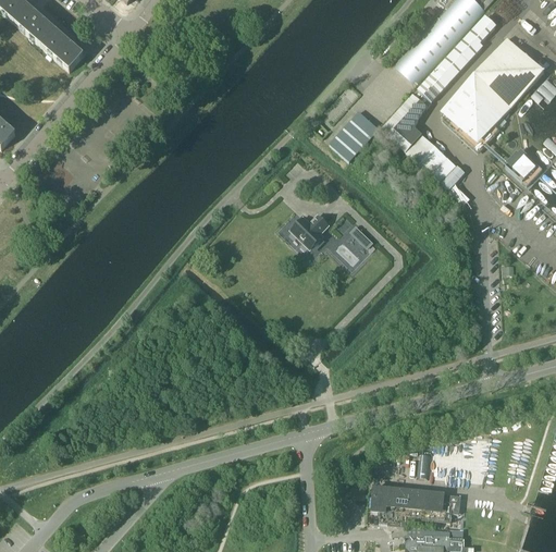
[(0,0),(0,8),(14,22),(28,5),(22,0),(0,0)]
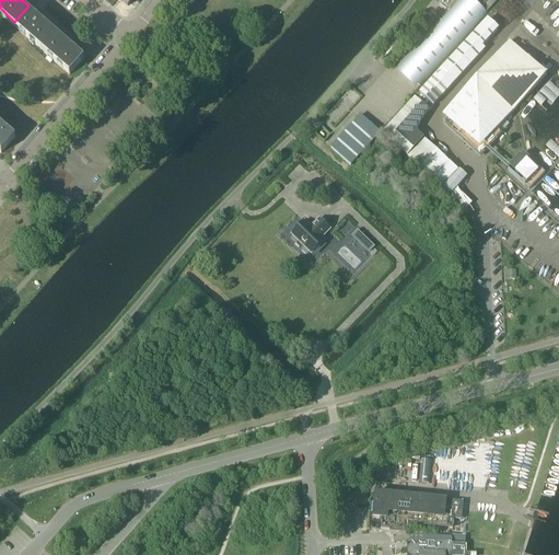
[(439,14),(397,59),(421,81),(427,76),(488,9),(482,3),(485,0),(457,0),(441,18),(439,14)]
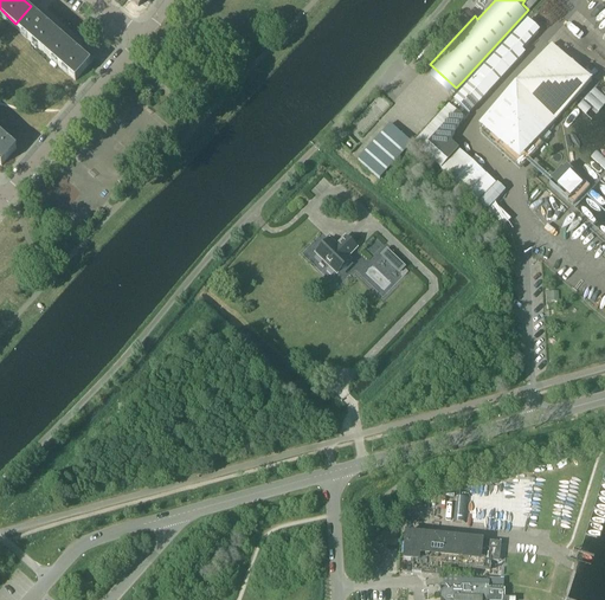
[(31,6),(15,24),(46,50),(62,32),(31,6)]
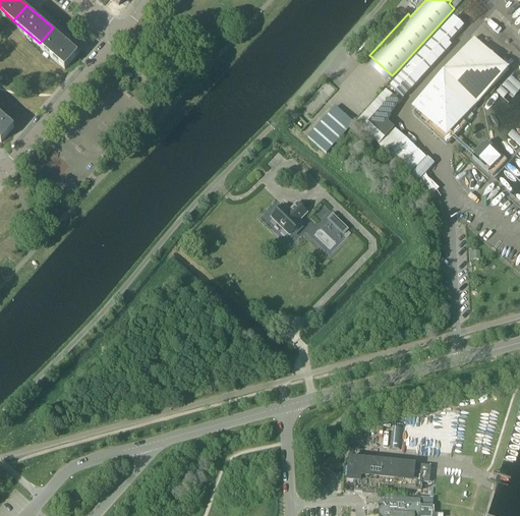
[(388,117),(399,99),(450,43),(447,41),(463,23),(453,14),(387,87),(356,120),(380,140),(395,124),(388,117)]
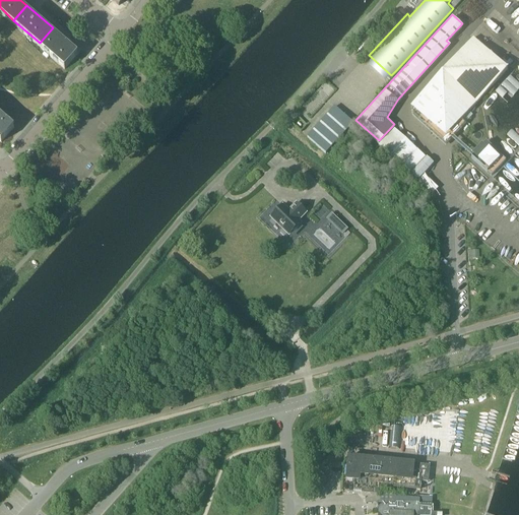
[(53,27),(40,43),(65,65),(78,51),(53,27)]
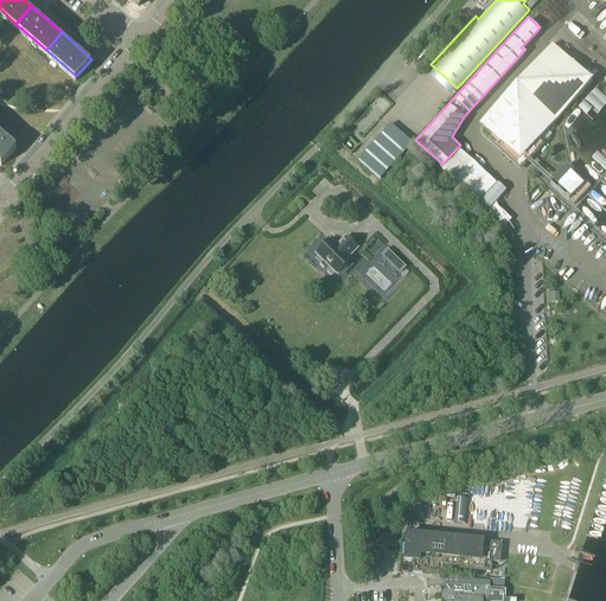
[(553,39),(517,80),(557,116),(593,76),(553,39)]
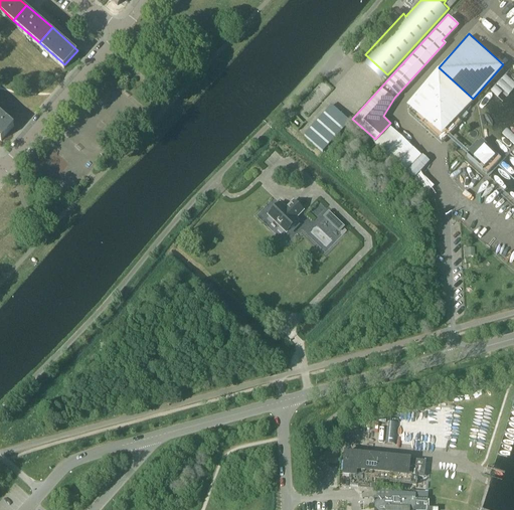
[(439,67),(407,101),(409,103),(410,109),(419,118),(419,120),(441,140),(461,118),(457,115),(473,99),(439,67)]
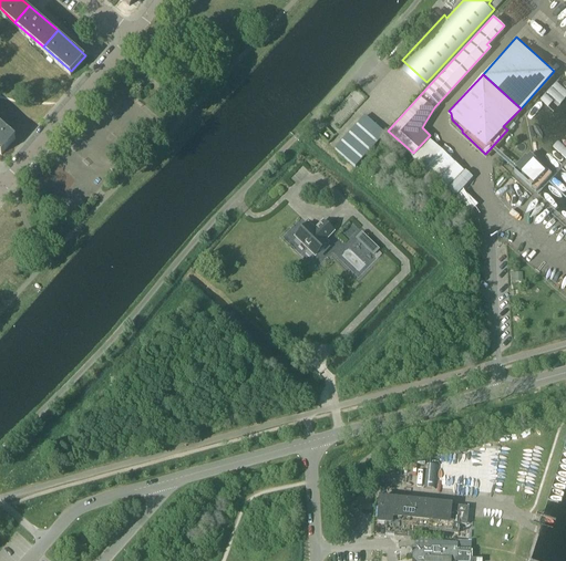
[(387,128),(366,110),(336,143),(357,162),(387,128)]
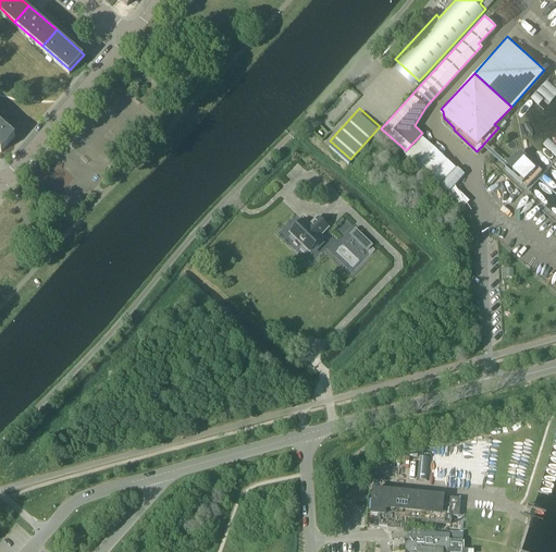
[(0,118),(0,146),(2,148),(16,133),(0,118)]
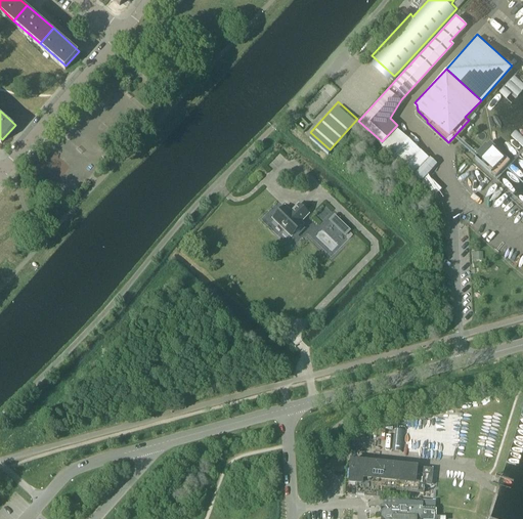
[(473,153),(491,169),(504,156),(485,139),(473,153)]
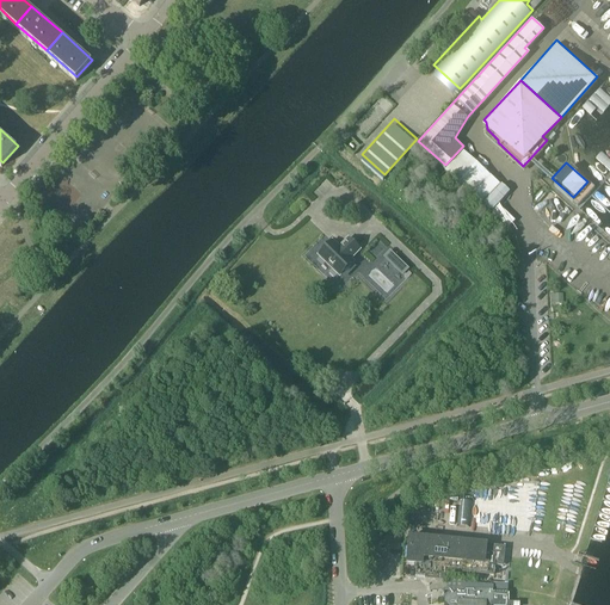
[(509,222),(516,215),(500,201),(493,208),(505,218),(509,222)]
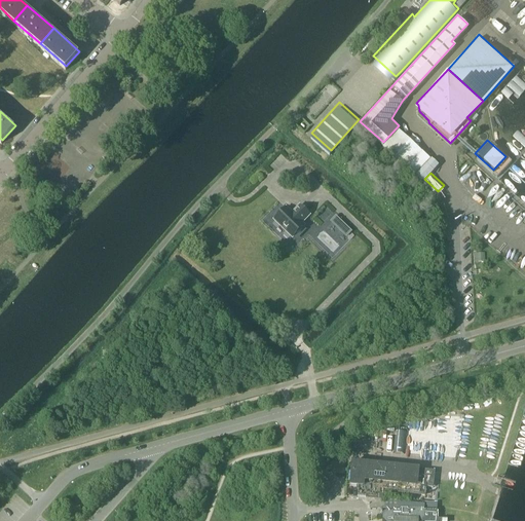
[(293,233),(297,229),(305,221),(302,219),(310,211),(300,201),(296,207),(294,210),(287,203),(274,215),(293,233)]
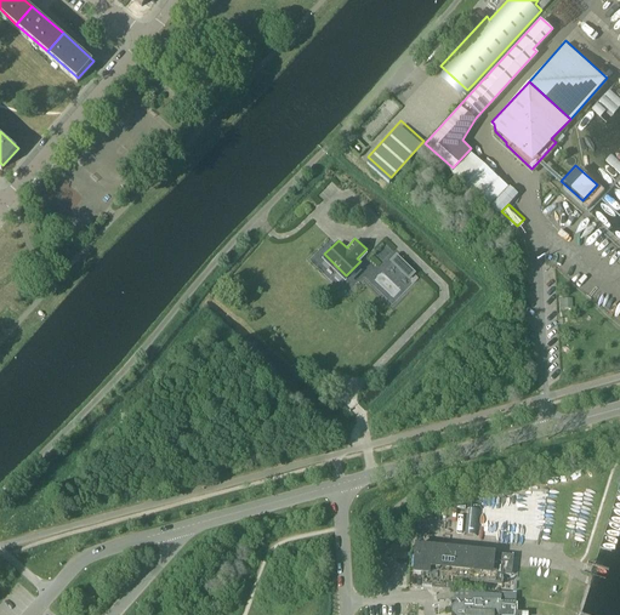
[(410,273),(415,268),(397,251),(392,256),(410,273)]
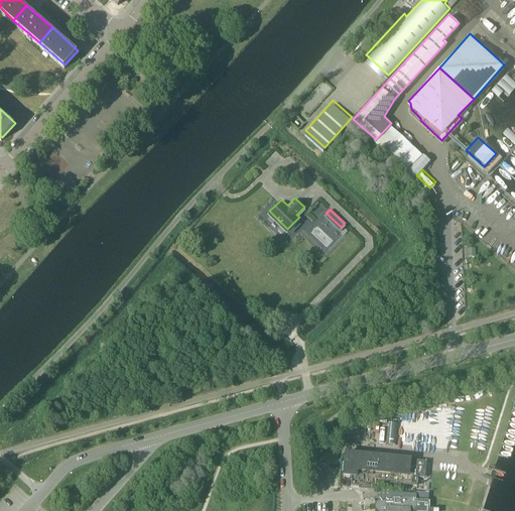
[(425,474),(427,458),(347,450),(345,472),(353,473),(352,483),(368,485),(369,481),(378,481),(378,478),(417,481),(418,473),(425,474)]
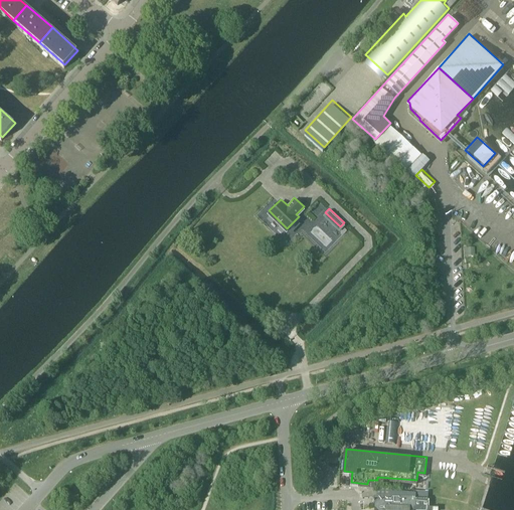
[(376,498),(376,503),(378,503),(378,506),(381,509),(382,509),(438,509),(439,504),(427,504),(429,498),(429,495),(429,488),(415,488),(415,490),(388,487),(387,494),(377,494),(376,498)]
